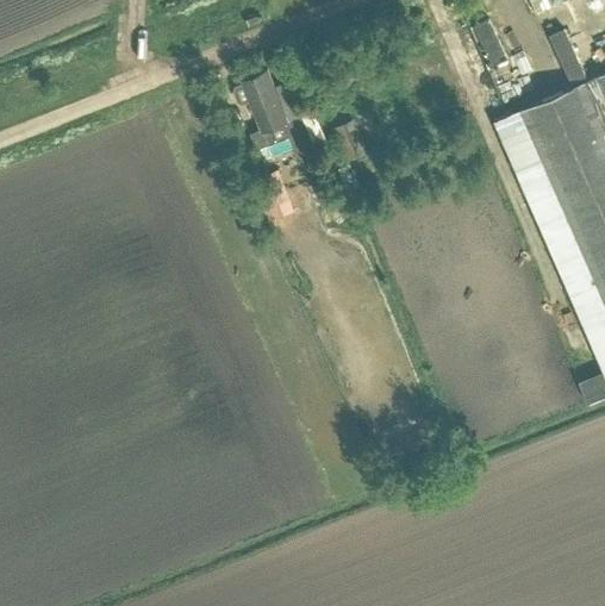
[(532,0),(538,12),(569,0),(532,0)]
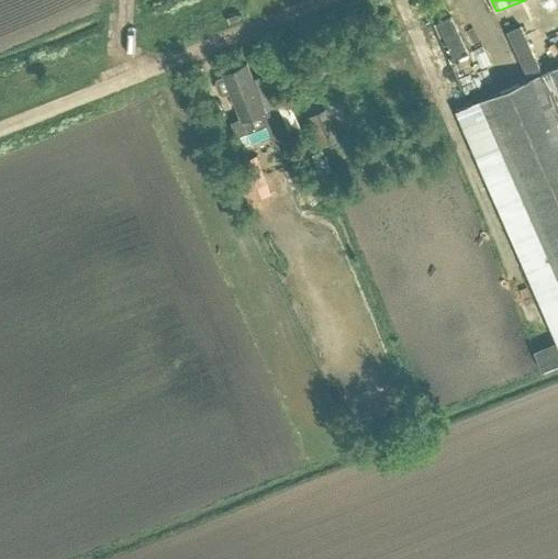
[(457,55),(469,48),(452,15),(439,22),(457,55)]
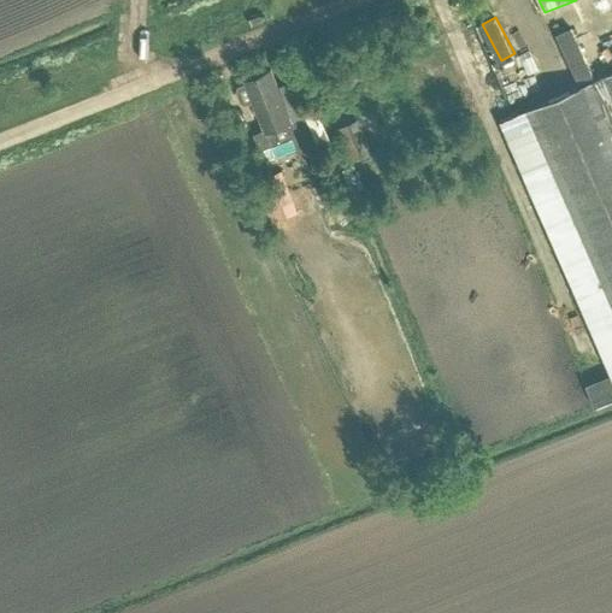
[(575,27),(559,34),(576,77),(593,71),(575,27)]
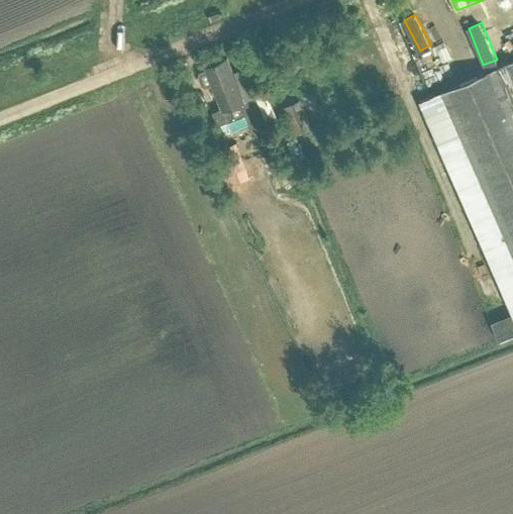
[(253,132),(280,122),(270,97),(260,102),(259,100),(247,104),(230,61),(208,70),(210,73),(204,76),(203,80),(206,88),(211,90),(216,88),(224,110),(215,114),(220,127),(247,117),(253,132)]
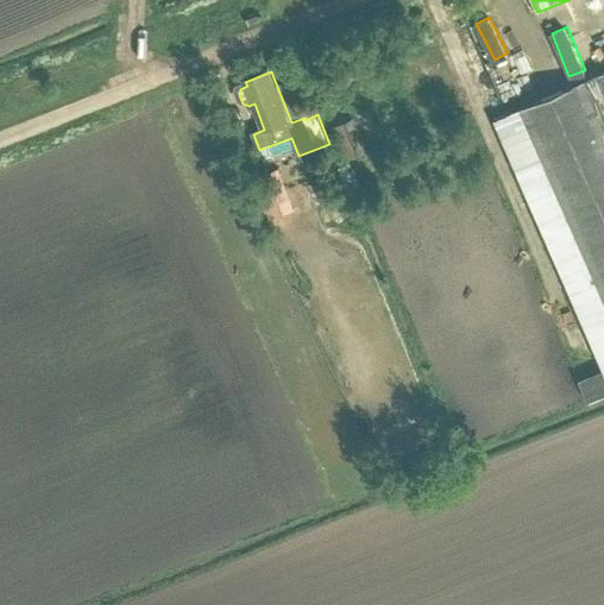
[(603,75),(494,123),(603,379),(603,75)]
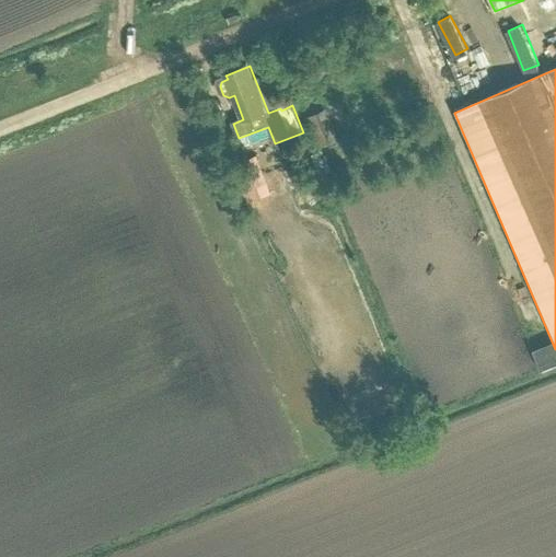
[(337,131),(329,111),(319,115),(327,136),(337,131)]
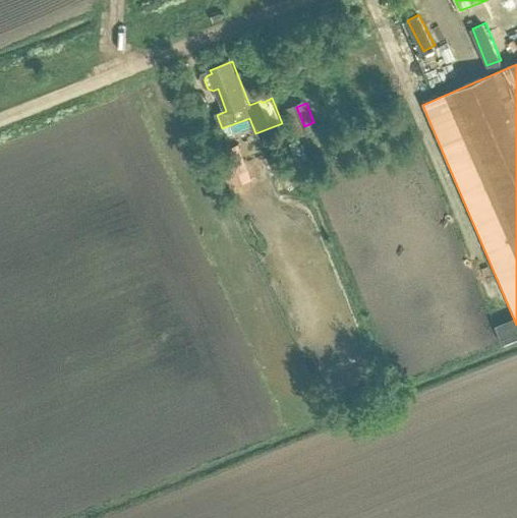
[(239,144),(217,154),(232,188),(254,179),(239,144)]
